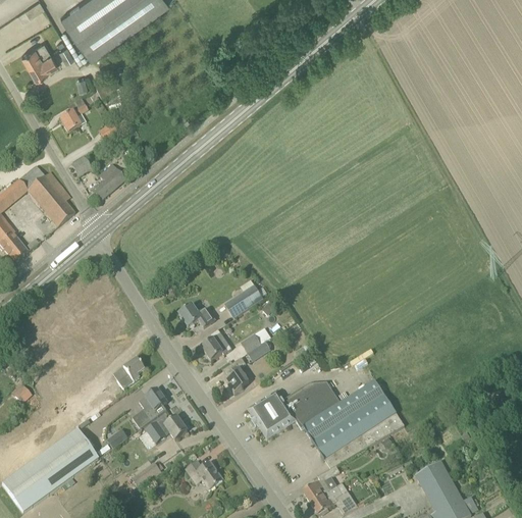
[(45,5),(41,0),(37,0),(25,7),(31,14),(45,5)]
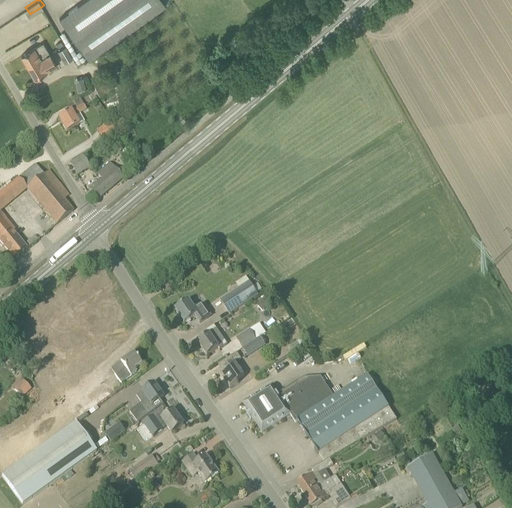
[(88,55),(166,0),(79,0),(60,14),(88,55)]
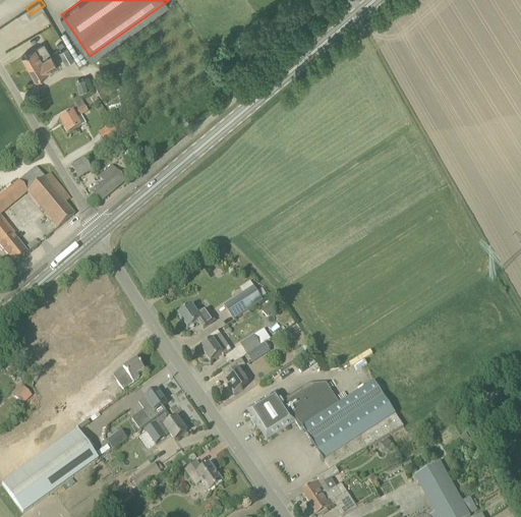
[(21,53),(29,64),(51,51),(44,40),(35,45),(21,53)]
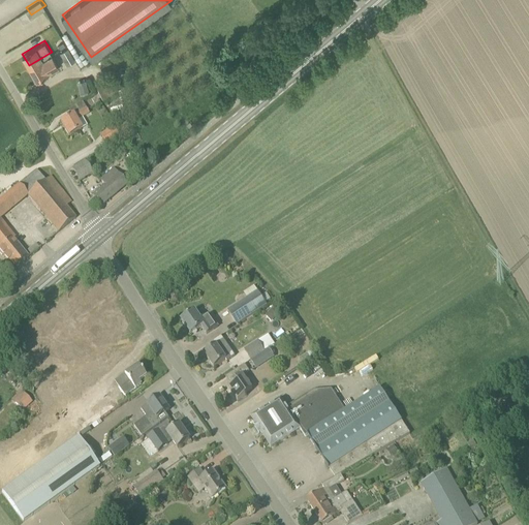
[(73,57),(67,45),(61,49),(67,60),(73,57)]
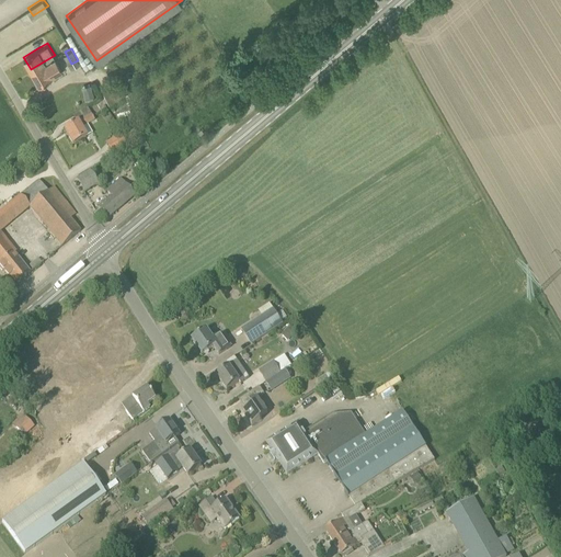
[(55,55),(31,69),(38,82),(52,74),(61,68),(55,55)]
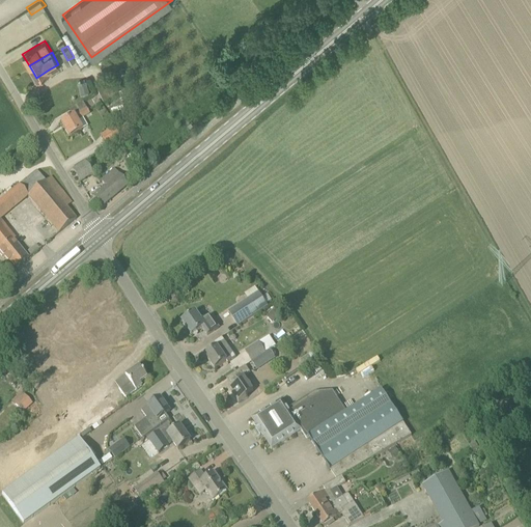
[(107,79),(95,86),(104,100),(115,92),(113,89),(117,87),(112,78),(108,80),(107,79)]
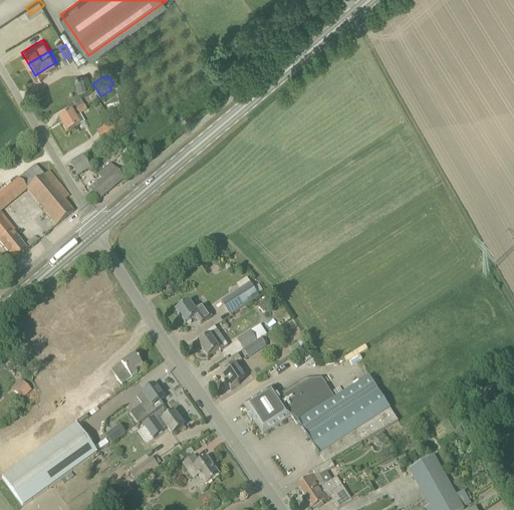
[(83,101),(78,104),(70,108),(70,107),(57,115),(66,129),(78,121),(73,113),(81,109),(86,107),(83,101)]
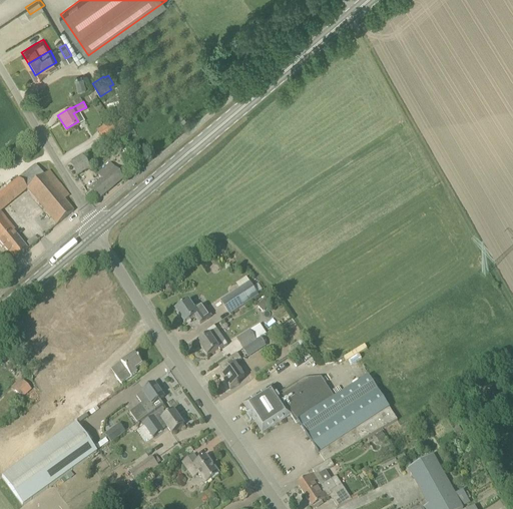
[(115,128),(111,120),(98,128),(102,136),(115,128)]
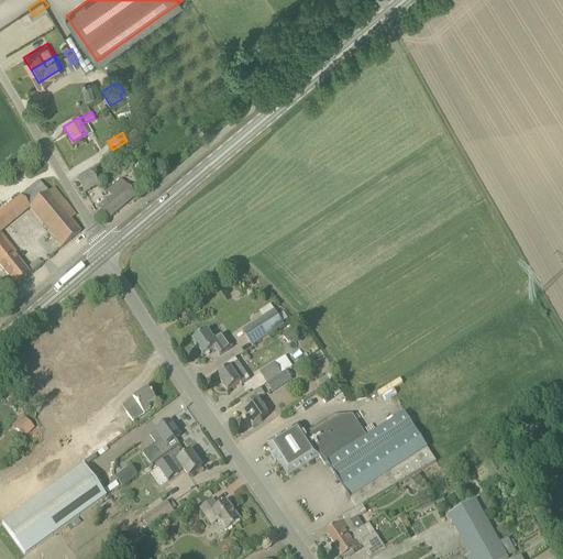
[(99,181),(91,167),(76,176),(84,189),(99,181)]
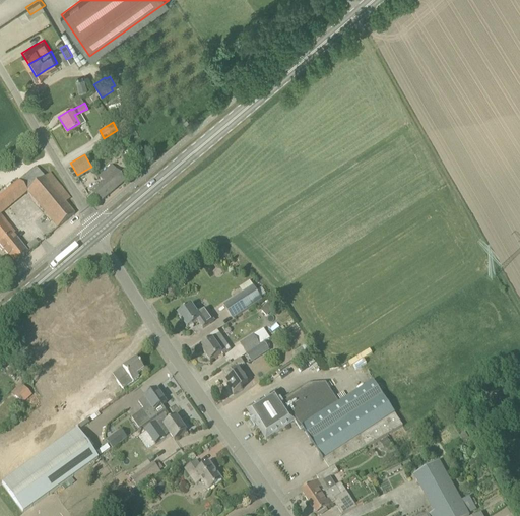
[(0,214),(0,210),(5,207),(27,189),(57,226),(75,211),(36,165),(0,194),(0,245),(13,262),(27,250),(0,214)]
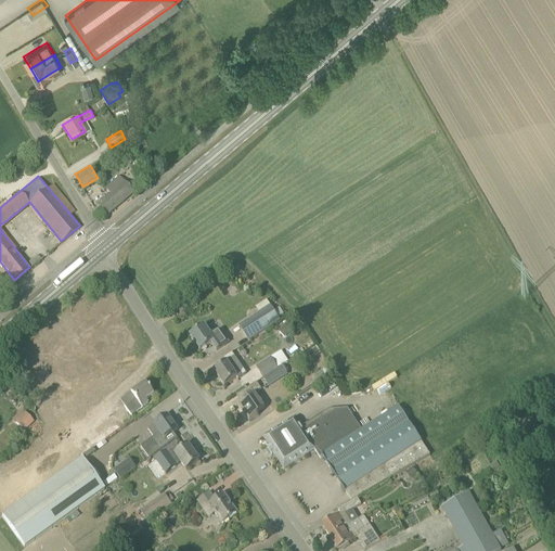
[(133,190),(124,179),(120,182),(116,177),(105,186),(111,191),(97,203),(105,214),(133,190)]
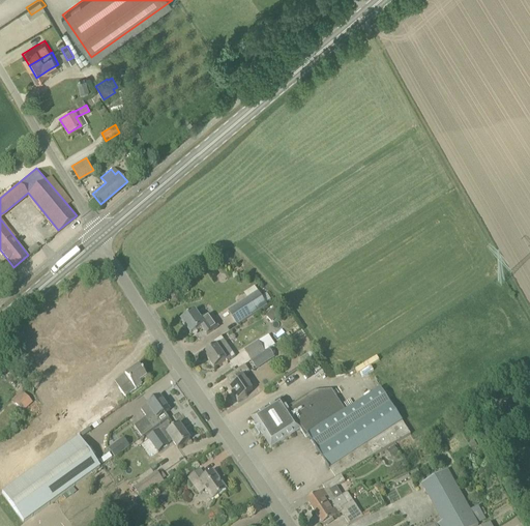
[(178,293),(173,286),(169,289),(173,296),(178,293)]
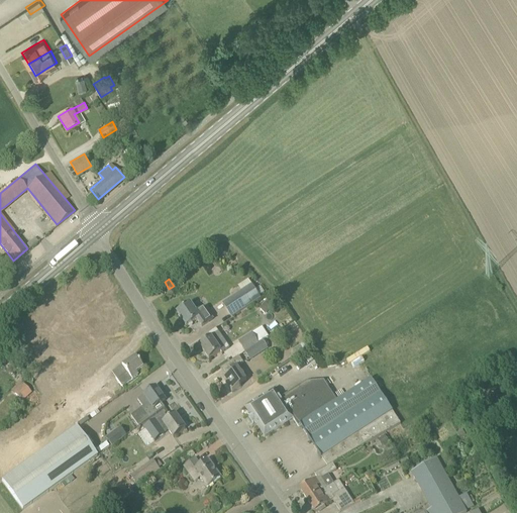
[(252,282),(243,287),(223,300),(232,314),(261,295),(252,282)]
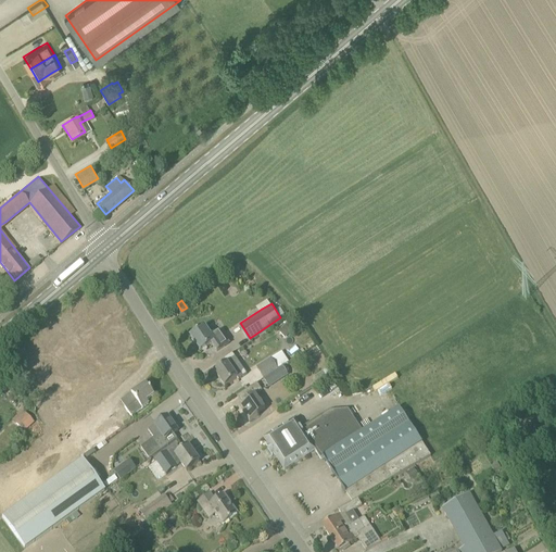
[(191,334),(201,349),(212,340),(217,348),(229,340),(220,327),(212,334),(205,324),(191,334)]
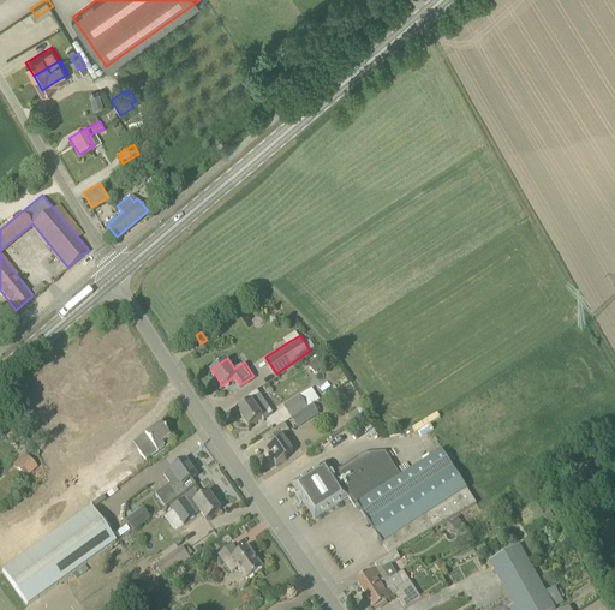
[(311,386),(284,402),(291,414),(318,398),(311,386)]
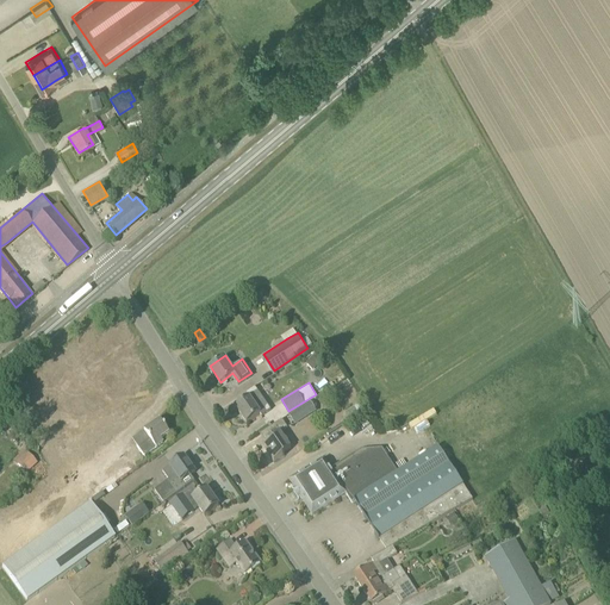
[(261,397),(263,395),(259,388),(250,394),(236,404),(247,419),(267,405),(261,397)]
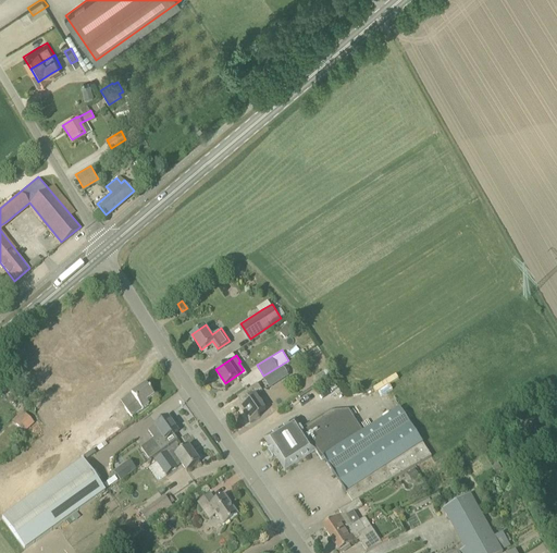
[(258,380),(238,393),(245,404),(242,406),(250,419),(261,413),(259,410),(267,406),(256,392),(263,388),(258,380)]
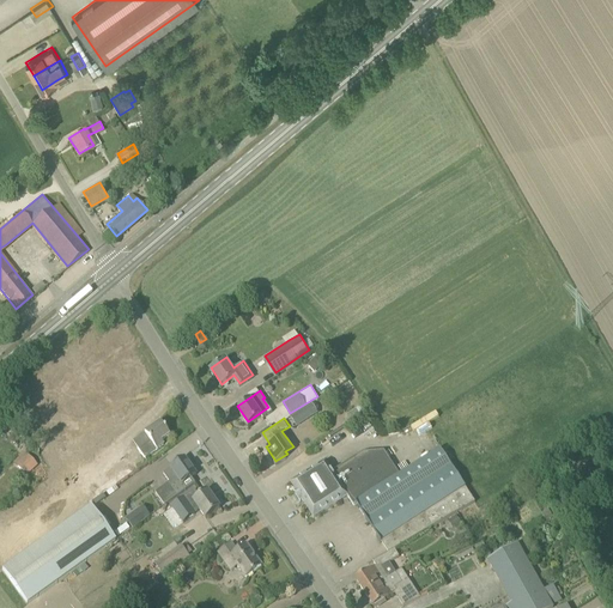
[(133,438),(139,447),(144,454),(156,445),(156,447),(164,441),(162,438),(169,432),(159,419),(144,430),(133,438)]
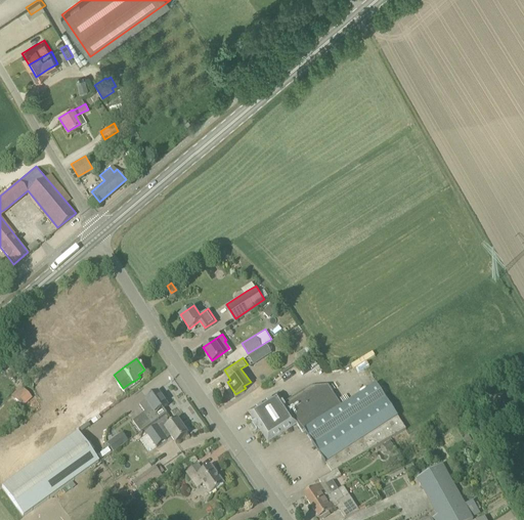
[(259,425),(268,440),(298,422),(303,429),(304,428),(332,470),(338,466),(405,426),(377,382),(342,403),(329,383),(311,384),(285,400),(279,391),(249,410),(254,418),(253,419),(257,426),(259,425)]
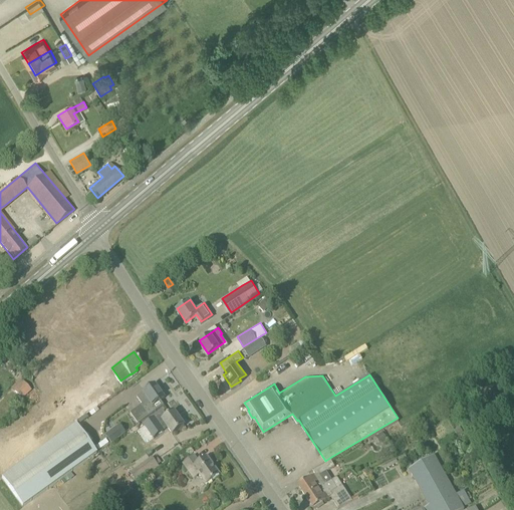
[(32,388),(21,376),(11,386),(23,398),(32,388)]
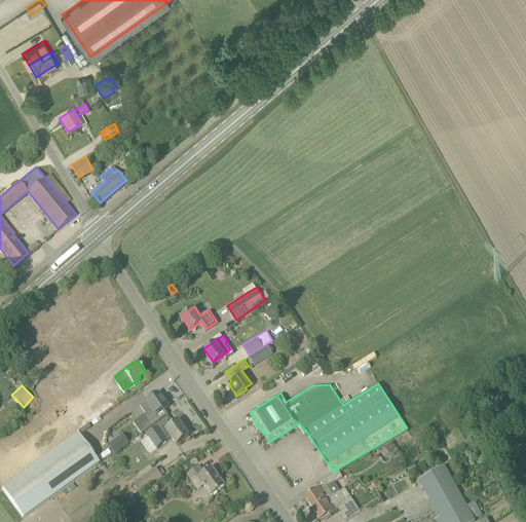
[(167,412),(164,408),(168,405),(158,390),(147,399),(141,404),(147,411),(145,413),(134,420),(142,431),(167,412)]
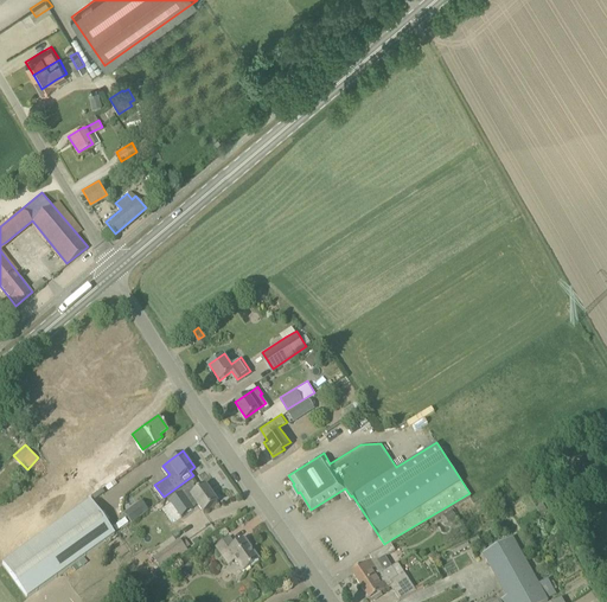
[(94,481),(97,487),(132,465),(122,452),(106,463),(110,471),(94,481)]
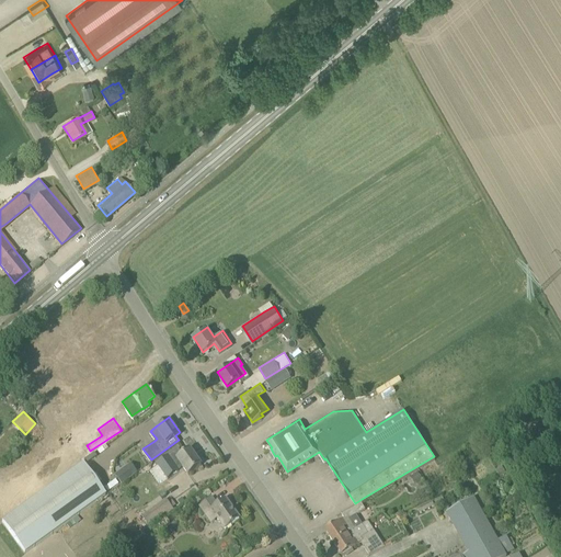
[(202,463),(191,447),(178,456),(171,462),(170,459),(157,468),(164,479),(178,470),(175,467),(182,463),(189,472),(202,463)]
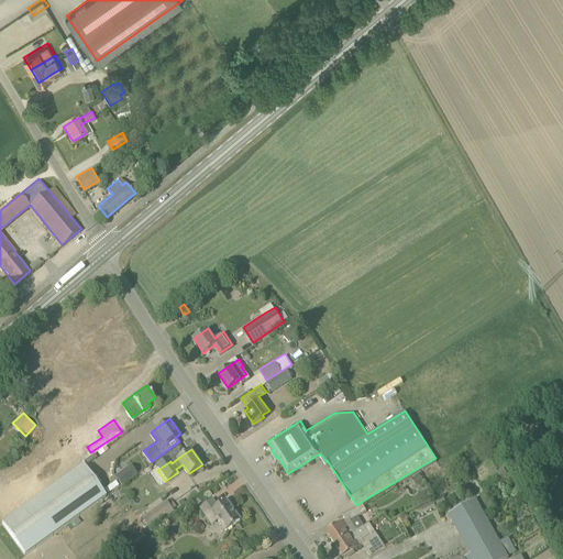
[(132,461),(114,469),(119,481),(138,473),(132,461)]
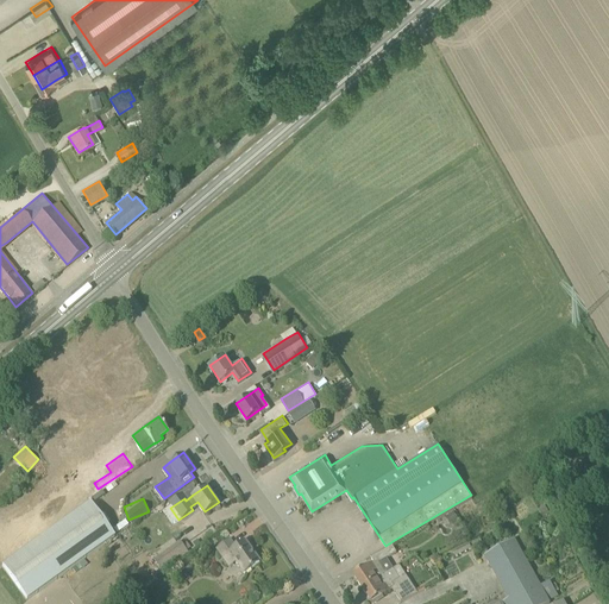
[(113,533),(89,499),(1,565),(25,597),(113,533)]
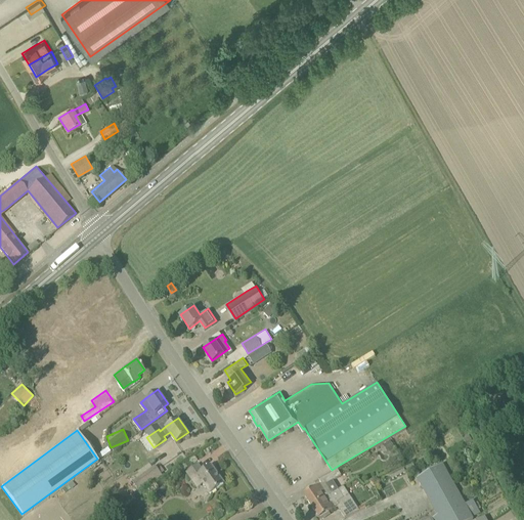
[(472,439),(468,432),(464,435),(468,442),(472,439)]
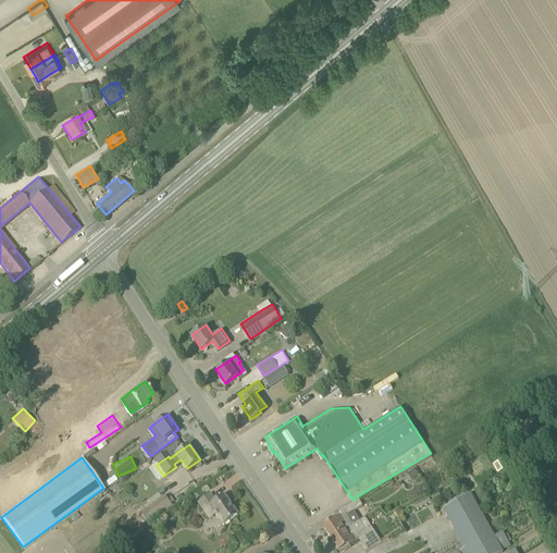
[(447,552),(496,552),(503,550),(502,548),(510,542),(503,529),(494,533),(470,490),(443,505),(463,544),(447,552)]
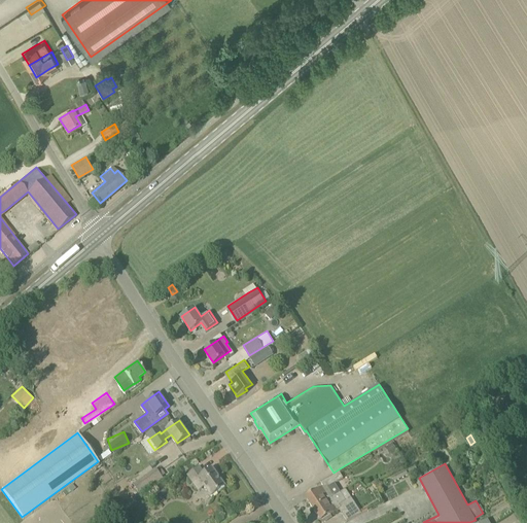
[(204,484),(211,494),(225,484),(212,466),(204,472),(199,464),(188,473),(199,488),(204,484)]
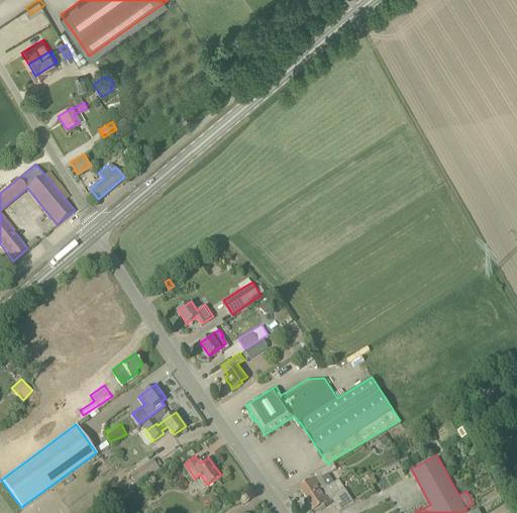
[(160,466),(163,464),(159,458),(156,460),(153,456),(148,460),(156,471),(161,467),(160,466)]
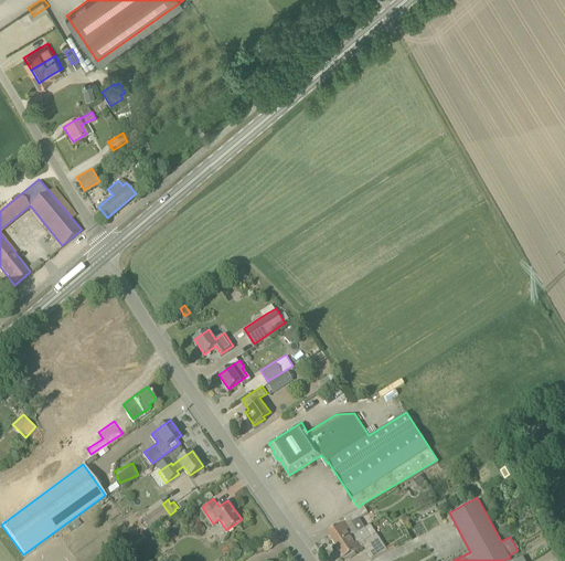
[(337,543),(365,525),(360,515),(368,510),(364,503),(358,507),(344,515),(347,519),(328,531),(337,543)]
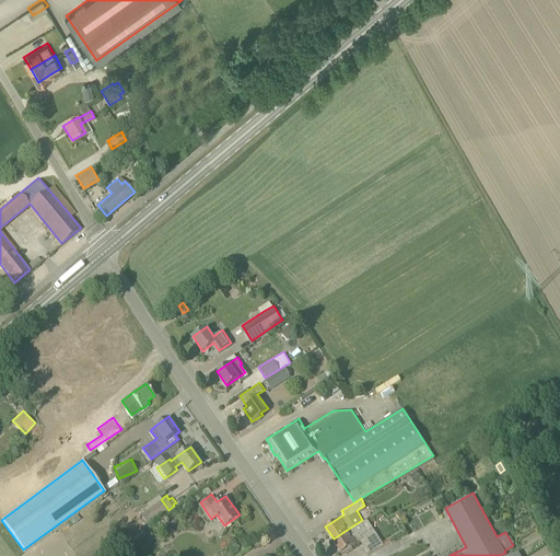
[(158,518),(150,507),(142,512),(150,523),(158,518)]
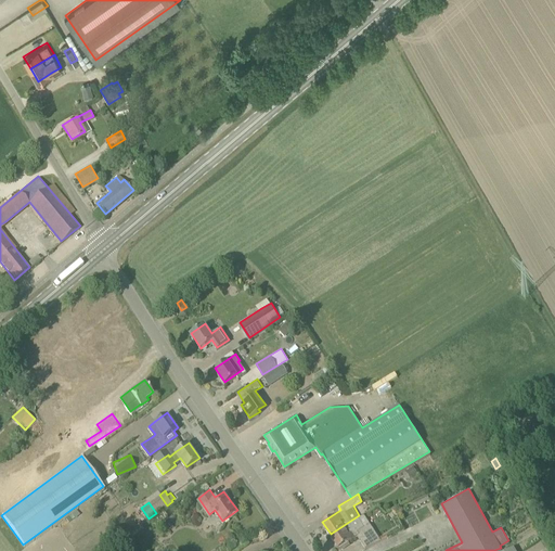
[(364,524),(359,515),(331,534),(338,547),(339,546),(340,548),(346,543),(345,542),(357,534),(364,546),(381,538),(379,535),(370,521),(364,524)]
